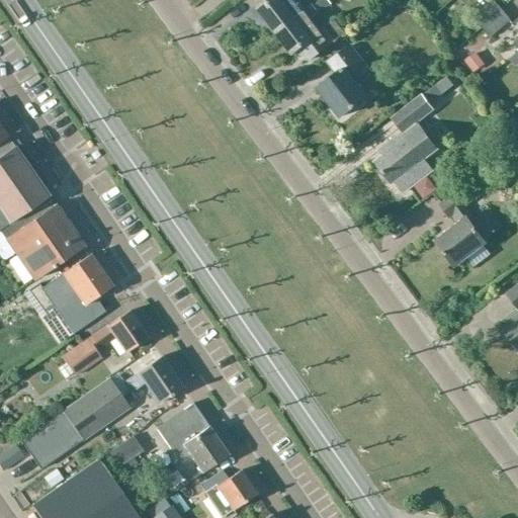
[(260,0),(264,4),(257,8),(275,31),(315,0),(260,0)]
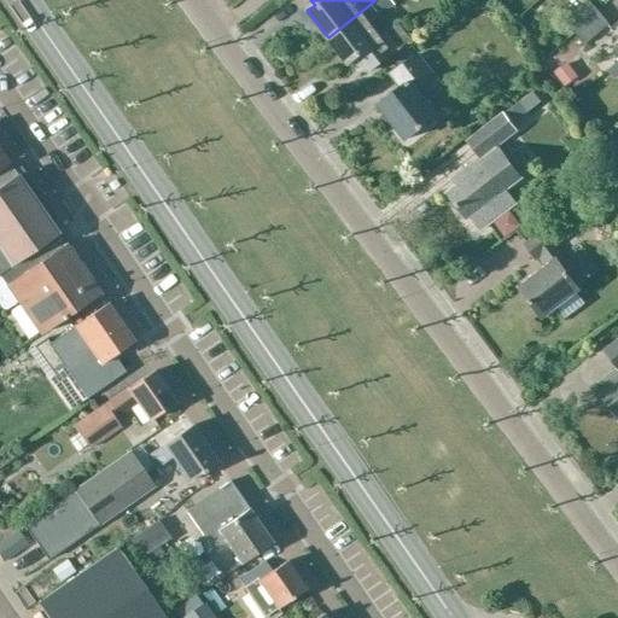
[(385,0),(375,0),(328,38),(347,62),(355,56),(369,74),(403,48),(402,47),(412,41),(398,23),(388,31),(383,35),(372,23),(378,18),(375,15),(390,5),(385,0)]
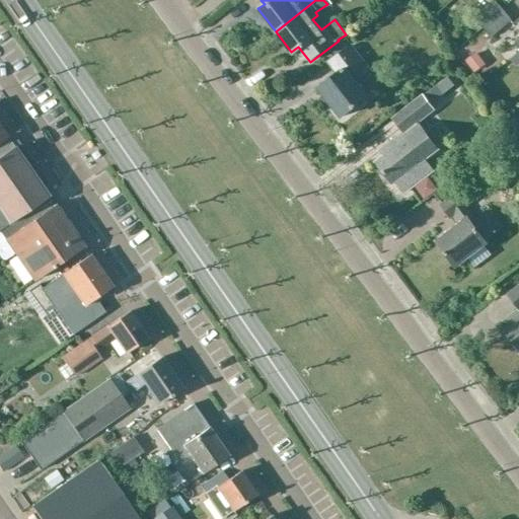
[(474,18),(483,28),(503,10),(495,0),(474,18)]
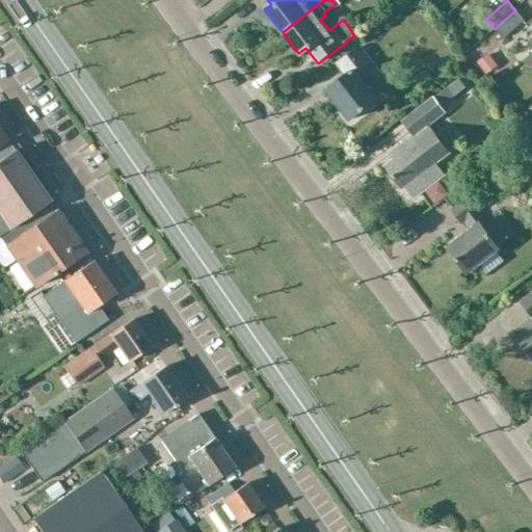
[(515,10),(495,29),(503,40),(525,21),(515,10)]
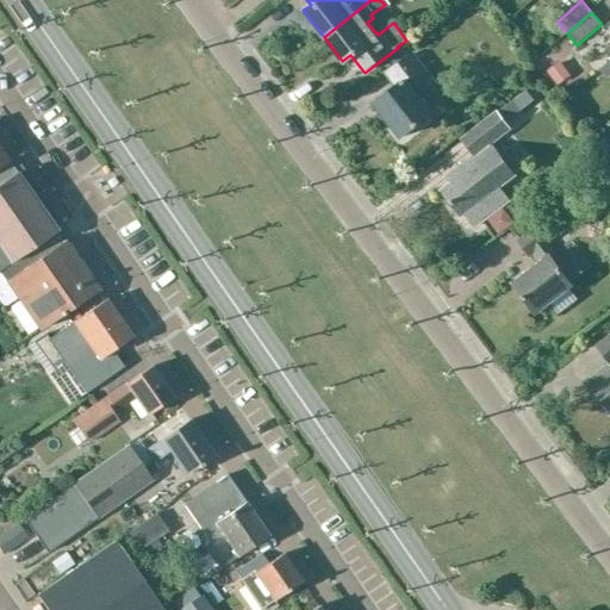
[(415,97),(433,82),(410,55),(386,74),(396,86),(374,103),(402,137),(430,116),(415,97)]
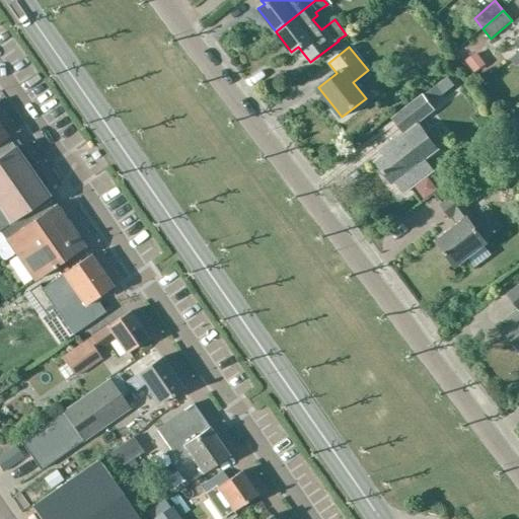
[(465,48),(459,53),(465,59),(470,54),(465,48)]
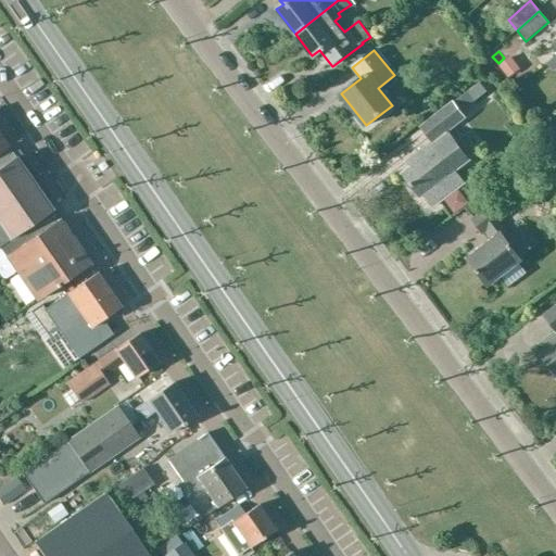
[(509,57),(497,65),(507,78),(519,70),(509,57)]
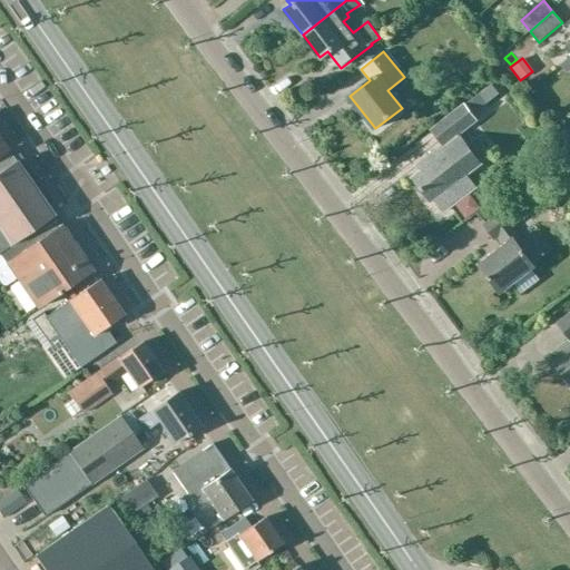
[(490,85),(478,95),(485,104),(498,94),(490,85)]
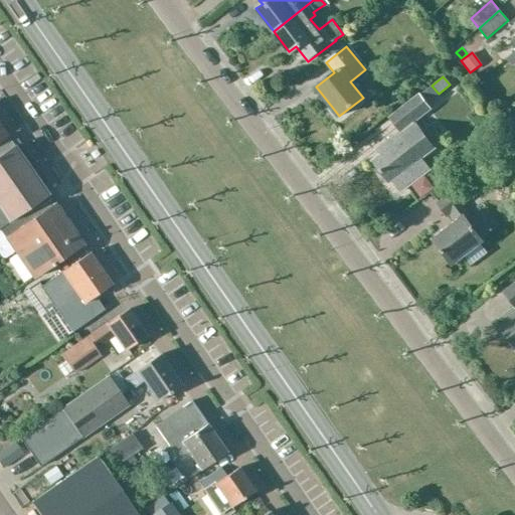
[(392,180),(400,191),(430,169),(420,158),(434,148),(412,122),(430,109),(419,96),(390,118),(400,132),(378,149),(382,154),(372,162),(389,183),(392,180)]
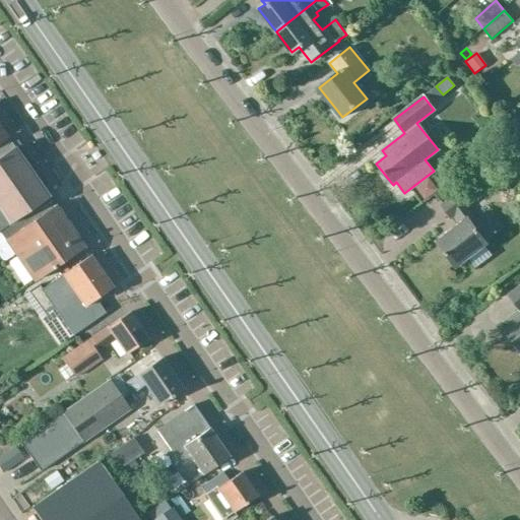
[(0,163),(15,152),(12,147),(4,136),(0,130),(0,163)]
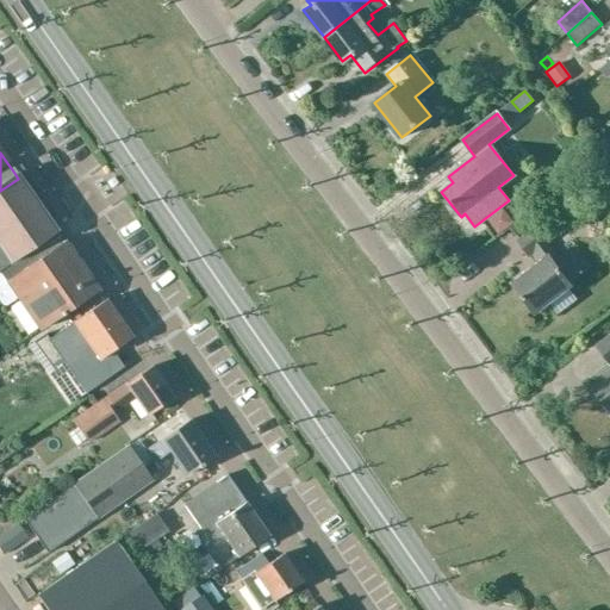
[(0,273),(56,235),(54,232),(55,231),(18,179),(0,191),(0,273)]
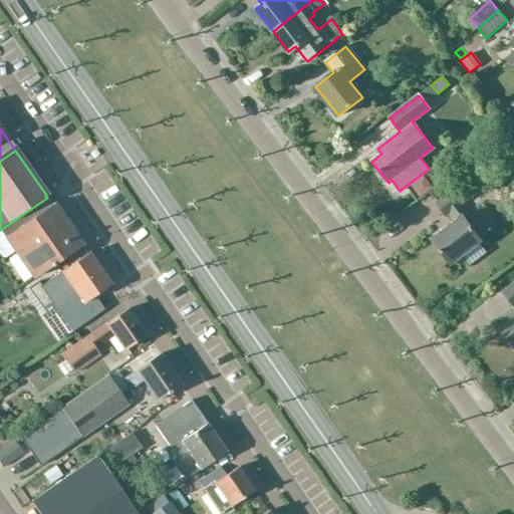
[(460,206),(469,197),(461,186),(435,205),(444,216),(448,214),(455,223),(432,240),(450,264),(480,241),(471,228),(474,225),(466,215),(460,206)]
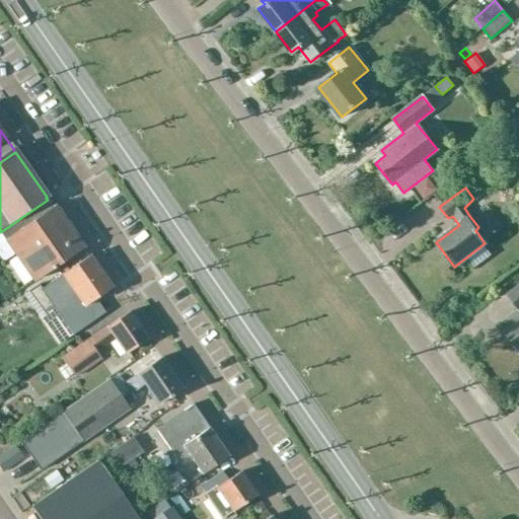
[(48,200),(0,232),(0,257),(3,264),(13,256),(32,284),(84,249),(81,246),(53,206),(52,206),(48,200)]
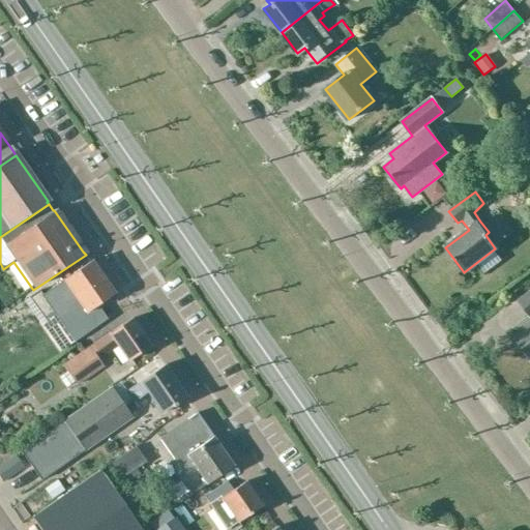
[(38,289),(27,297),(42,319),(52,312),(72,342),(96,325),(87,312),(113,294),(91,261),(42,295),(38,289)]
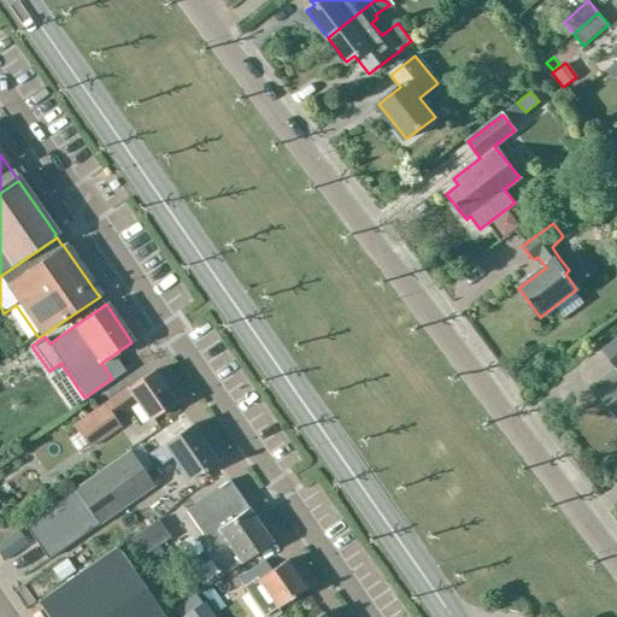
[(616,347),(607,356),(616,369),(604,378),(610,386),(599,394),(616,418),(616,347)]
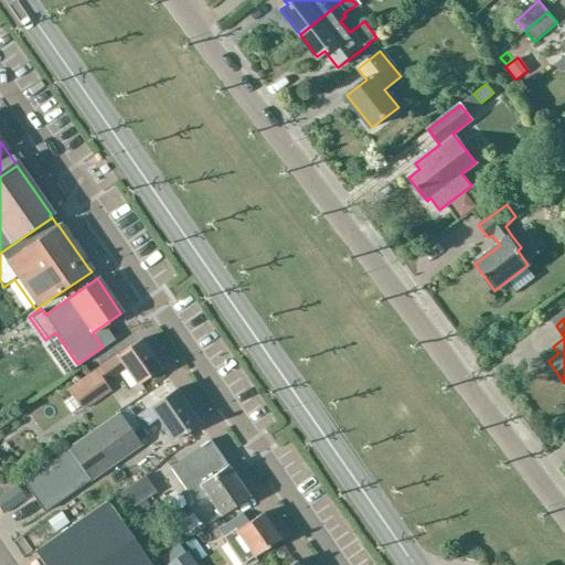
[(135,385),(159,369),(139,340),(66,391),(71,396),(63,402),(70,413),(78,407),(81,411),(109,391),(104,383),(124,369),(135,385)]
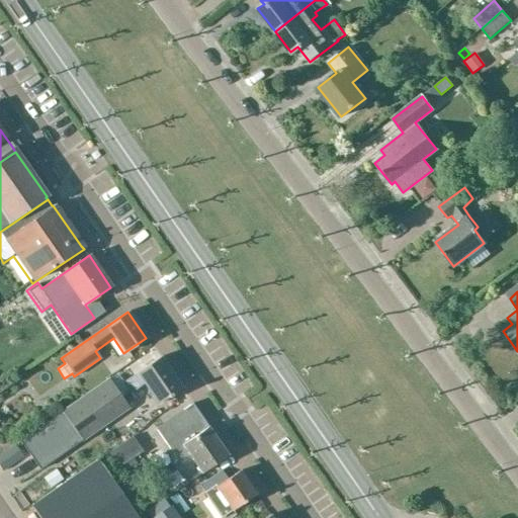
[(159,357),(122,382),(128,391),(143,381),(158,404),(180,387),(159,357)]
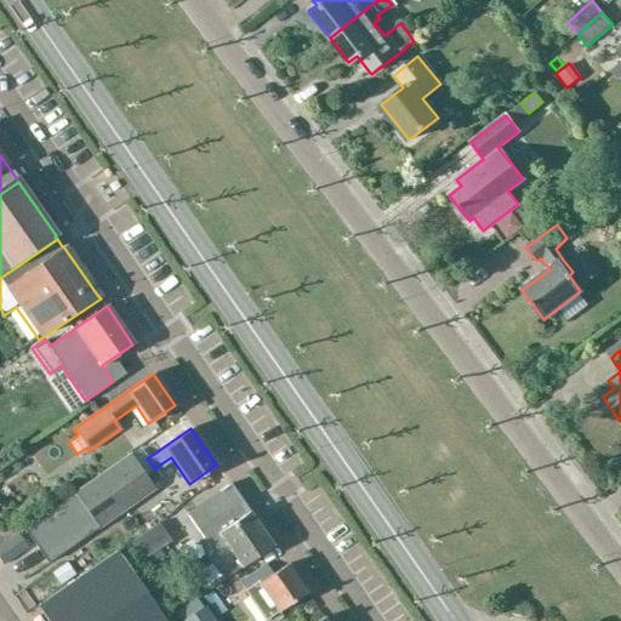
[(130,455),(24,529),(47,563),(154,488),(146,476),(130,455)]
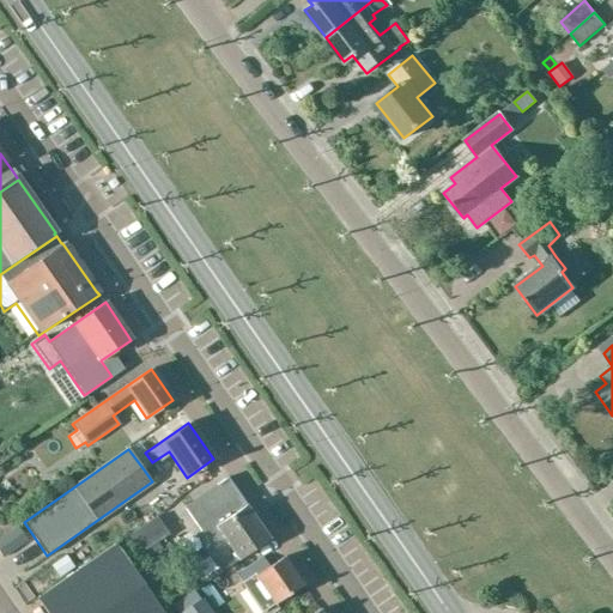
[(237,560),(269,539),(226,478),(182,508),(194,526),(199,532),(195,535),(220,572),(237,560)]
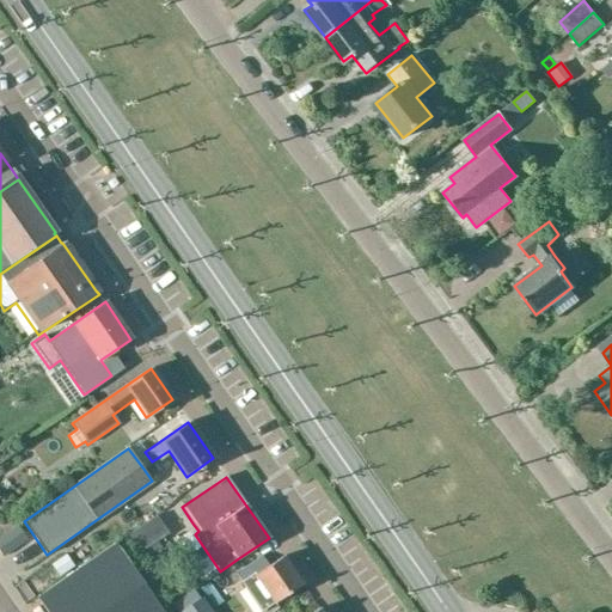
[(123,539),(134,556),(167,533),(157,516),(123,539)]
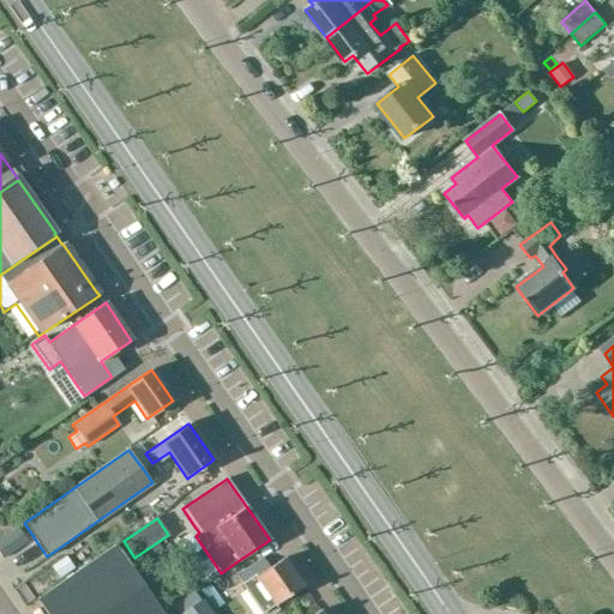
[(0,539),(0,554),(2,559),(28,542),(17,527),(0,539)]
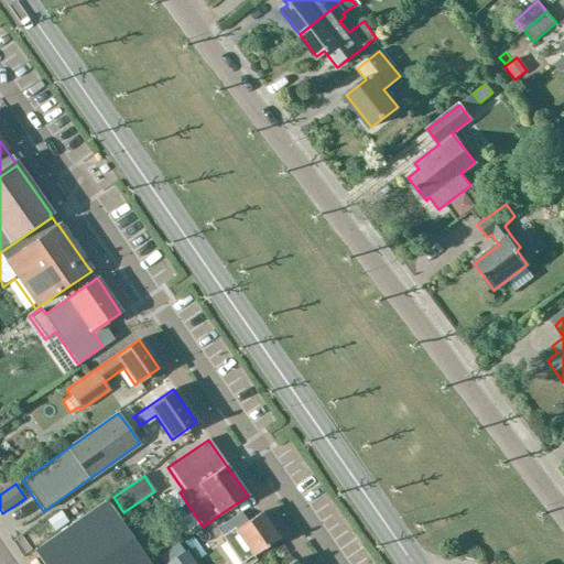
[(33,552),(42,563),(149,563),(106,501),(33,552)]
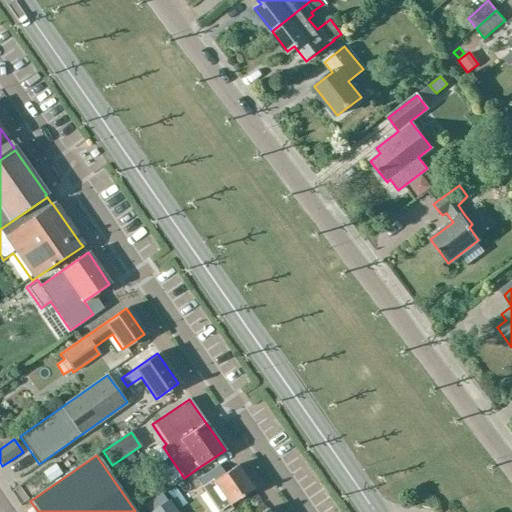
[(42,472),(49,483),(61,475),(53,464),(42,472)]
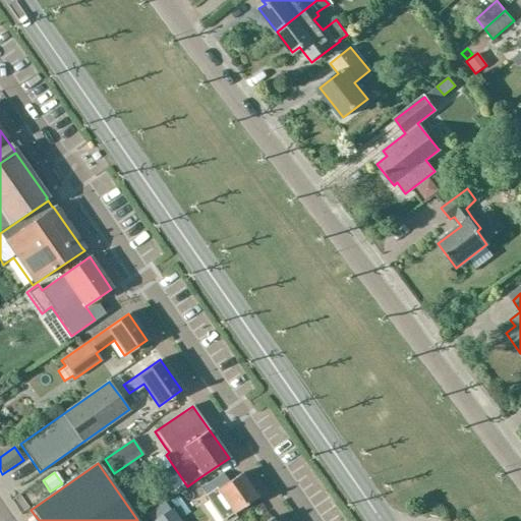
[(233,514),(256,498),(240,474),(228,483),(222,475),(211,482),(201,488),(223,520),(233,514)]
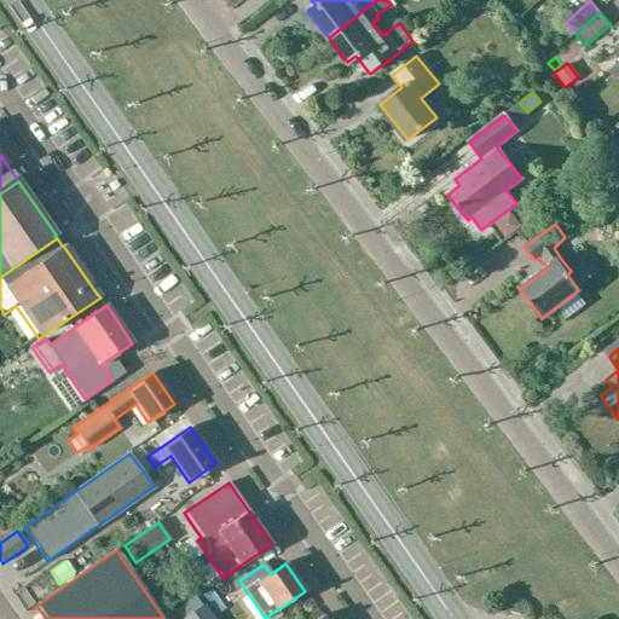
[(214,618),(204,603),(180,618),(179,618),(214,618)]
